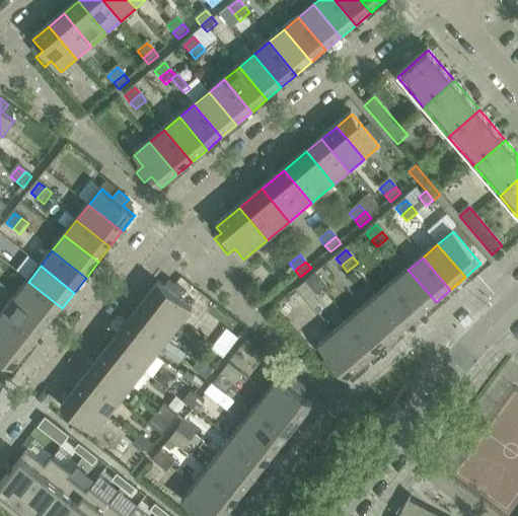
[(436,302),(408,270),(393,283),(421,315),(436,302)]
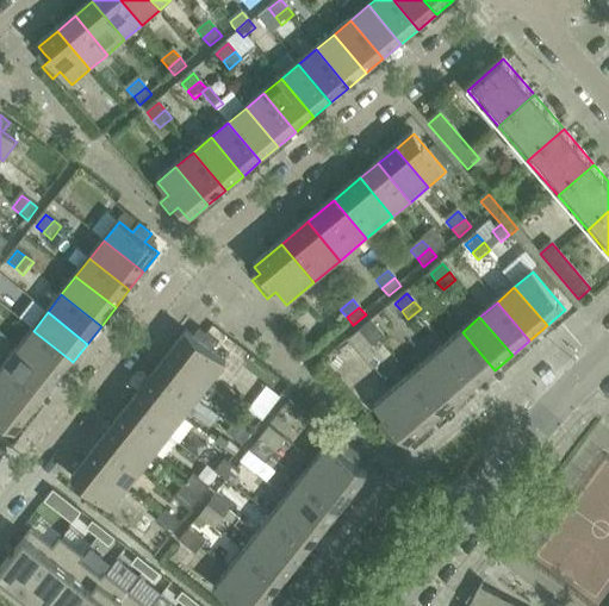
[(379,331),(372,323),(360,332),(366,341),(379,331)]
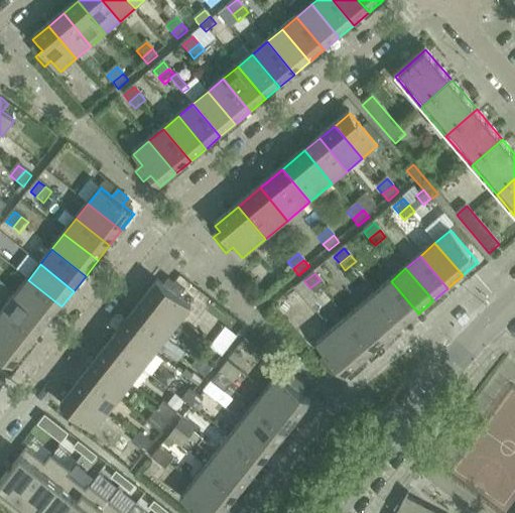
[(61,306),(28,280),(16,295),(49,322),(61,306)]
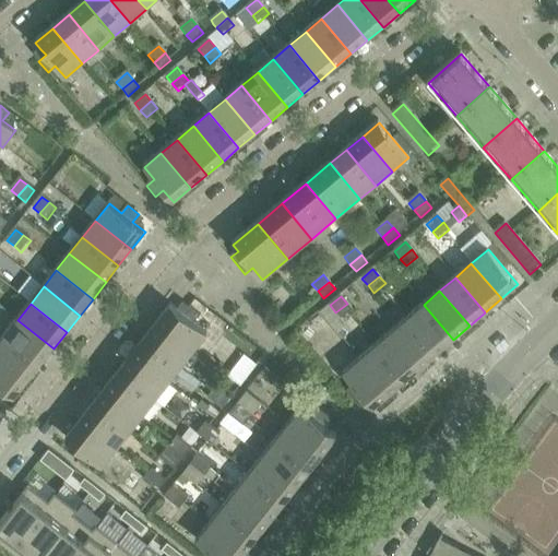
[(347,304),(335,312),(342,320),(353,310),(347,304)]
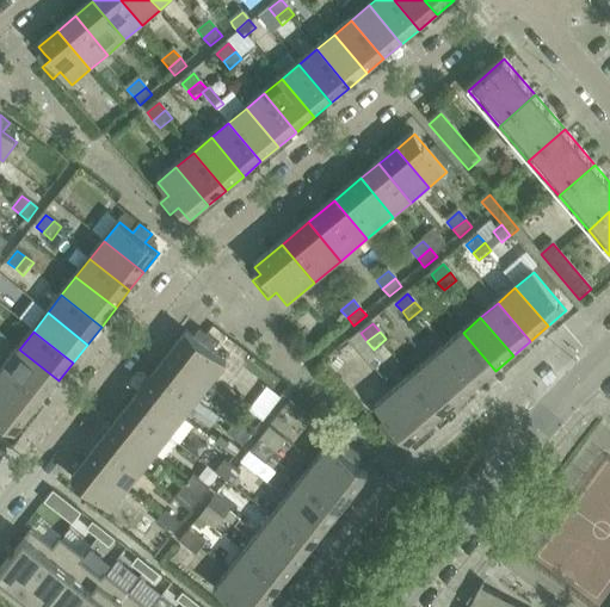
[(495,371),(463,333),(445,347),(479,385),(495,371)]
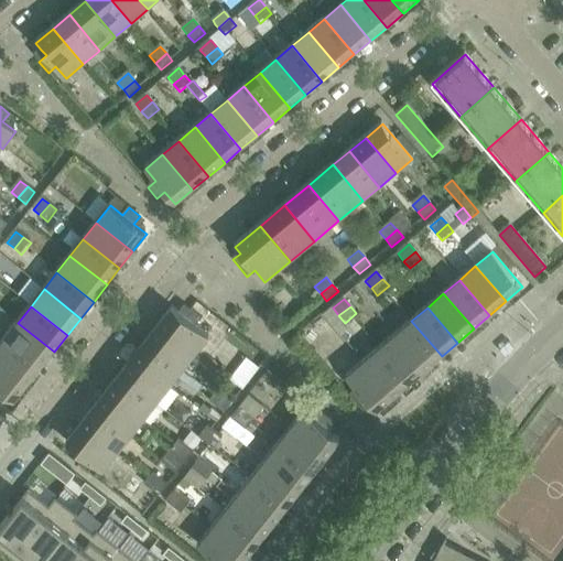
[(173,309),(159,326),(195,355),(209,337),(196,327),(203,320),(192,311),(185,319),(173,309)]
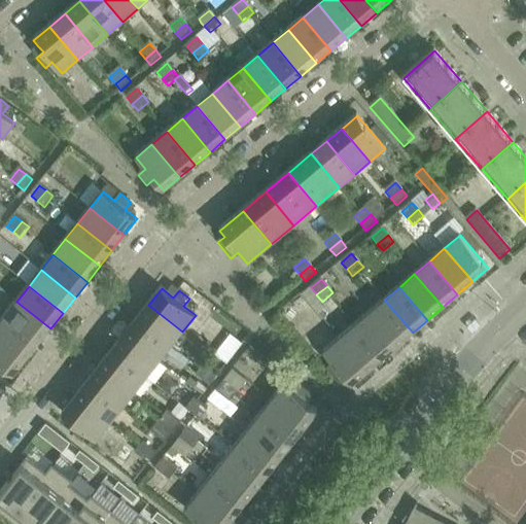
[(413,333),(384,300),(370,313),(397,346),(413,333)]
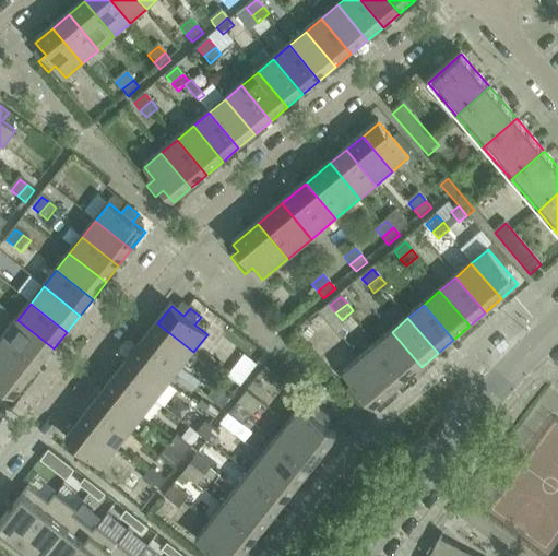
[(54,349),(18,320),(4,336),(40,365),(54,349)]
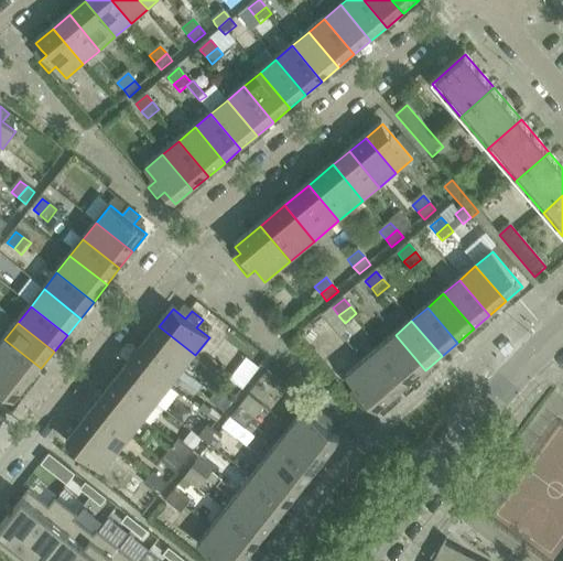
[(159,326),(145,343),(183,371),(195,355),(159,326)]
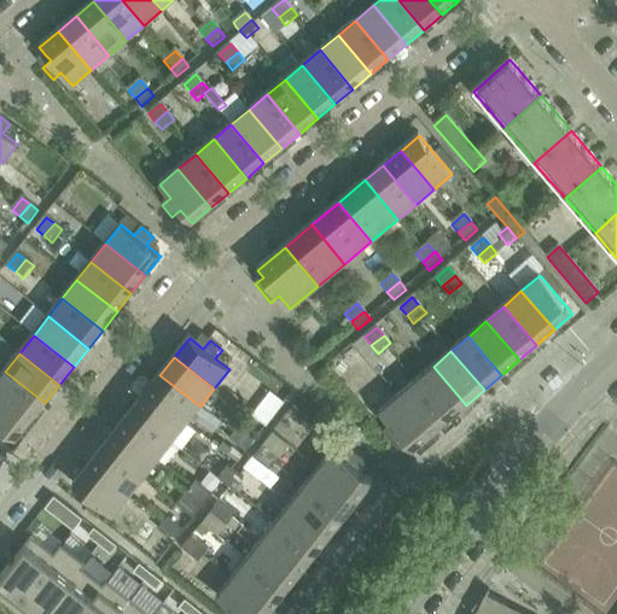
[(466,405),(434,367),(415,381),(449,420),(466,405)]
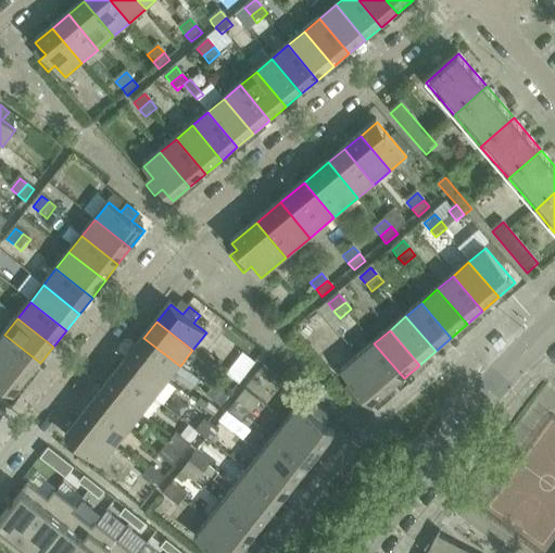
[(40,363),(4,335),(0,339),(0,356),(27,379),(40,363)]
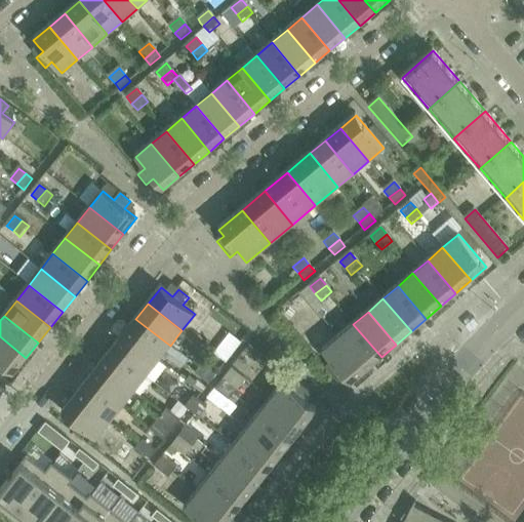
[(135,319),(123,334),(158,361),(170,346),(135,319)]
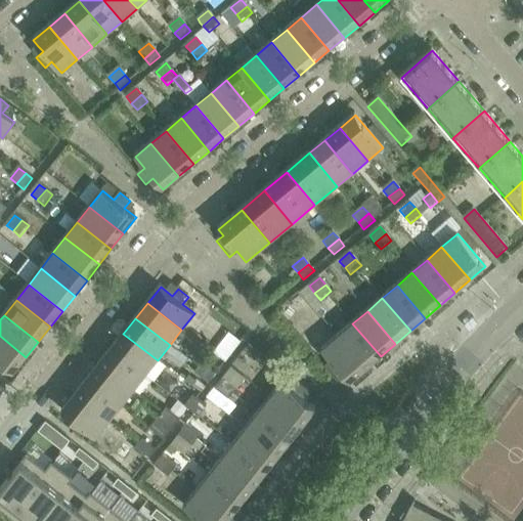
[(381,356),(352,323),(338,337),(365,370),(381,356)]
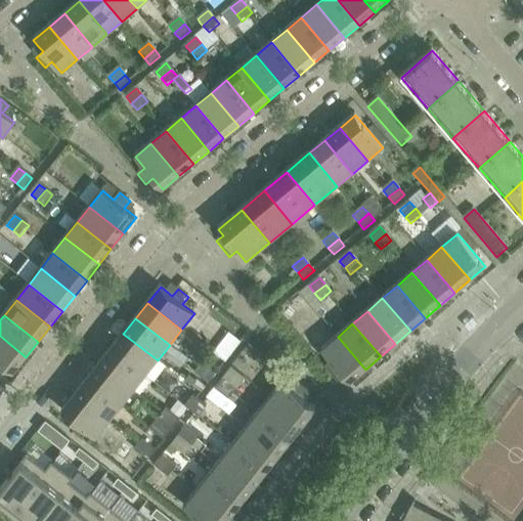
[(123,334),(112,349),(145,376),(158,360),(123,334)]
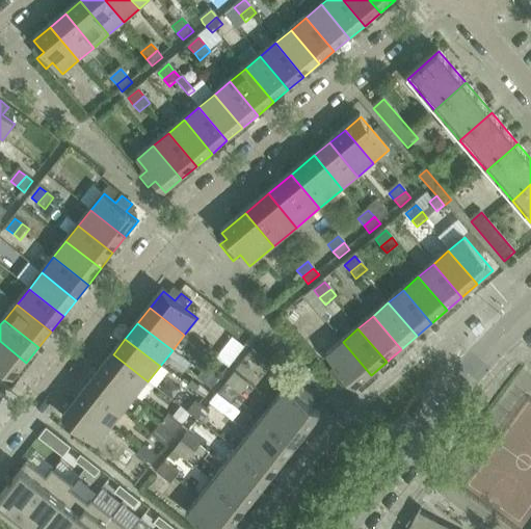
[(236,340),(220,360),(230,367),(245,347),(236,340)]
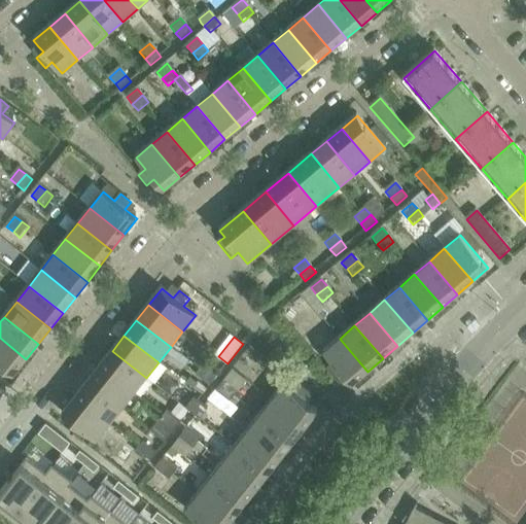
[(26,359),(0,338),(0,364),(13,376),(26,359)]
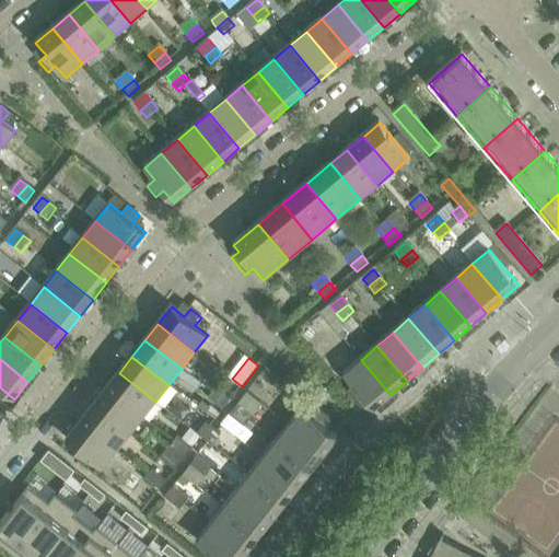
[(391,395),(361,360),(344,374),(354,386),(347,393),(357,404),(363,397),(374,409),(391,395)]
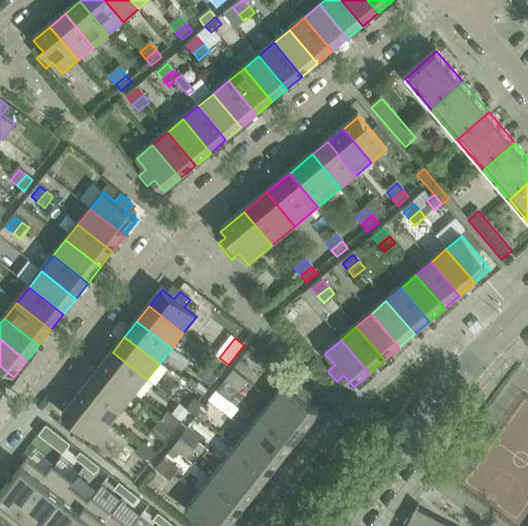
[(113,352),(100,368),(134,395),(147,379),(113,352)]
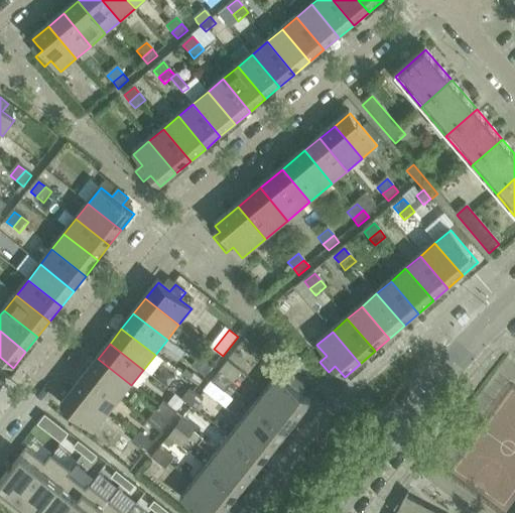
[(191,368),(199,373),(207,363),(201,358),(191,368)]
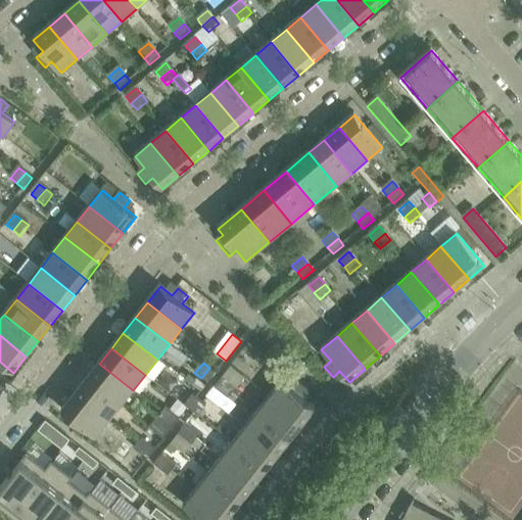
[(99,364),(87,379),(121,406),(133,390),(99,364)]
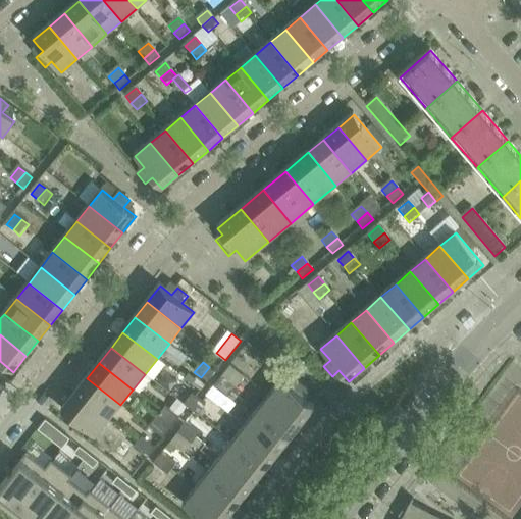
[(209,367),(201,377),(208,382),(216,372),(209,367)]
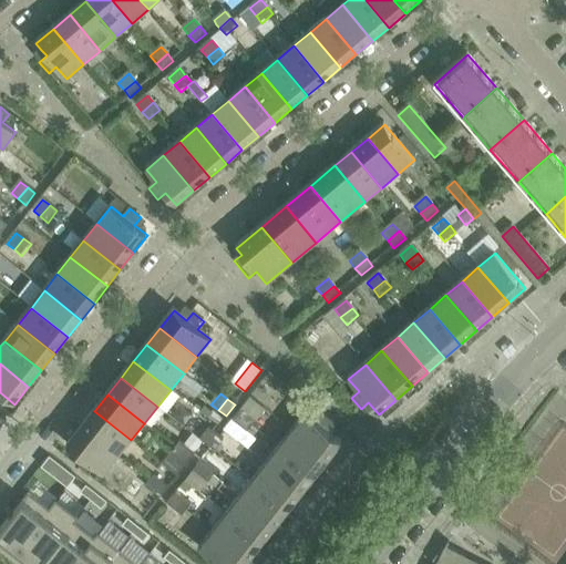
[(206,407),(202,412),(209,419),(214,413),(206,407)]
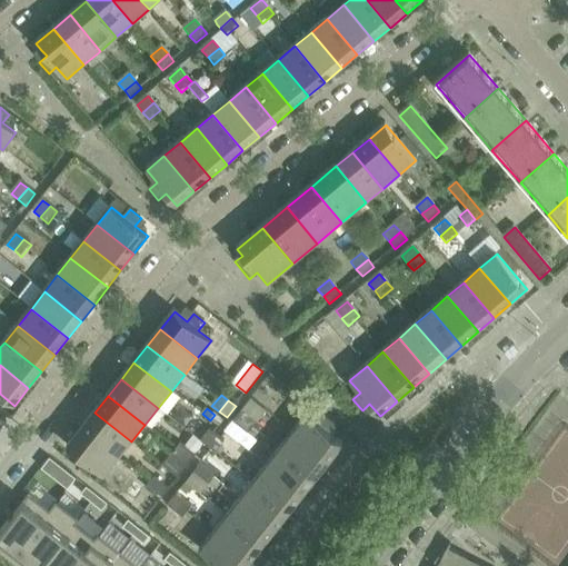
[(250,418),(243,411),(233,424),(241,429),(250,418)]
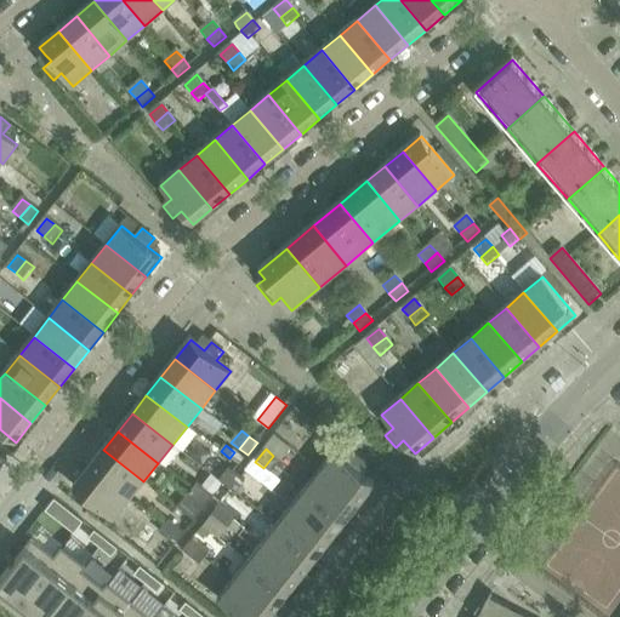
[(103,450),(89,468),(129,501),(143,481),(103,450)]
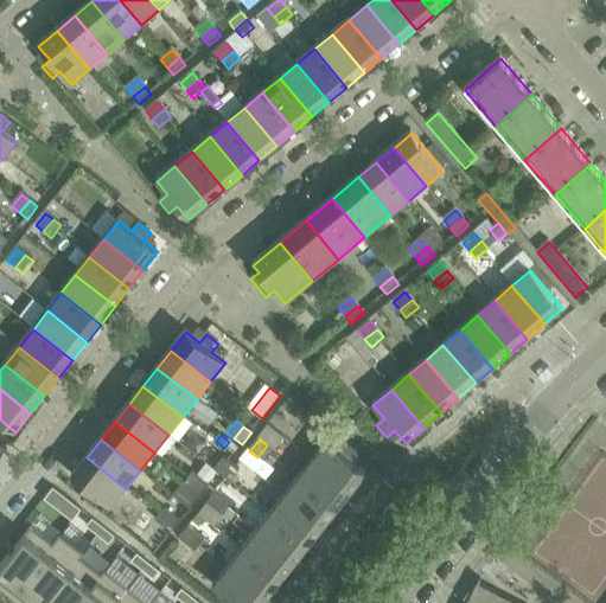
[(327,443),(312,461),(352,493),(367,474),(353,463),(359,455),(348,446),(342,454),(327,443)]
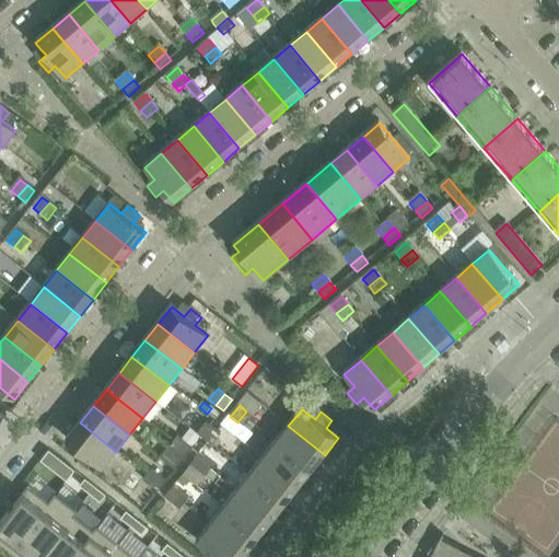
[(246,412),(237,422),(245,428),(254,417),(246,412)]
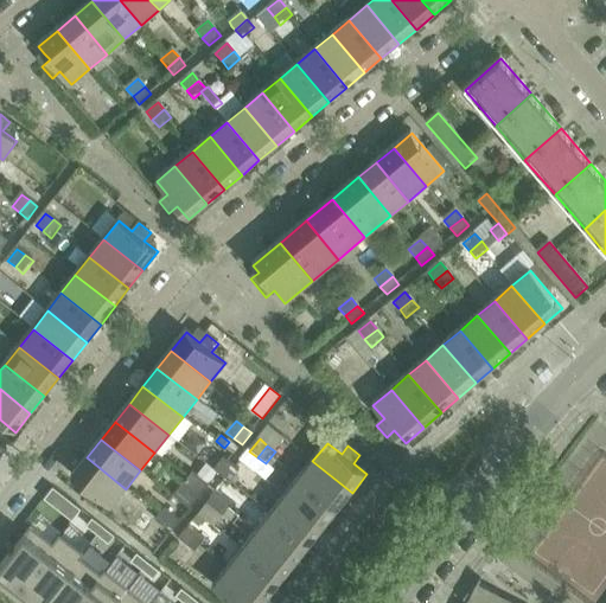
[(112,507),(126,489),(87,457),(71,476),(112,507)]
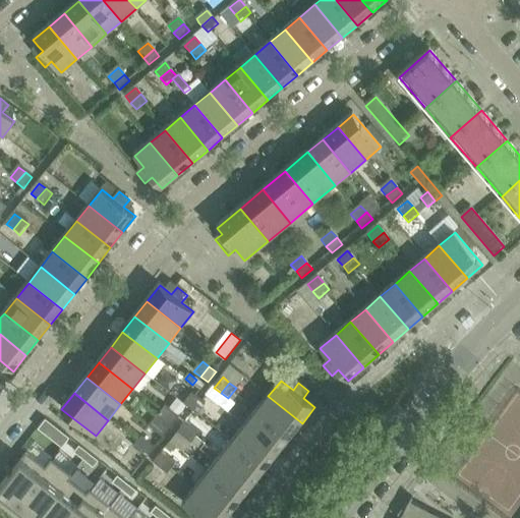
[(184,405),(187,407),(191,410),(199,400),(192,395),(184,405)]
